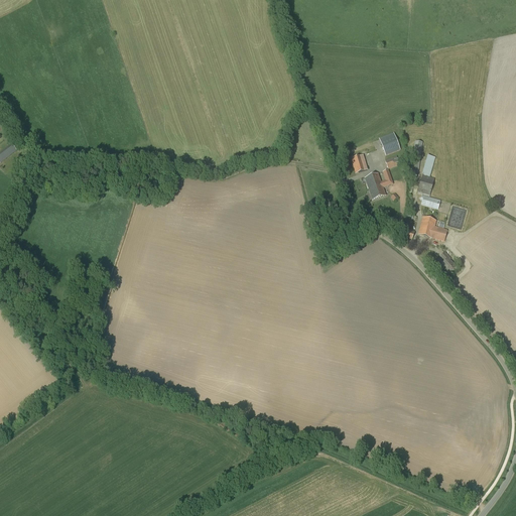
[(394,133),(379,139),(385,156),(400,151),(394,133)]
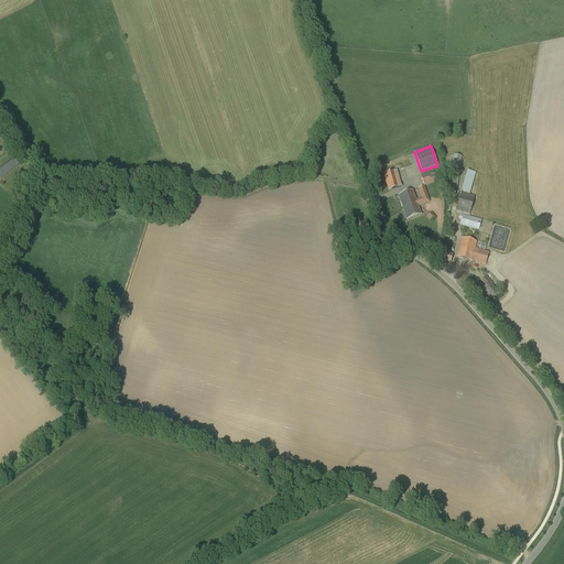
[(454,154),(448,190),(457,191),(462,155),(454,154)]
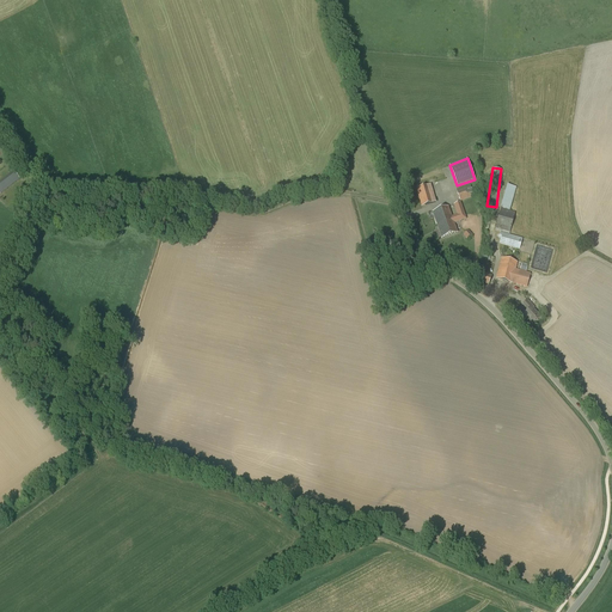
[(416,188),(421,206),(436,202),(430,184),(416,188)]
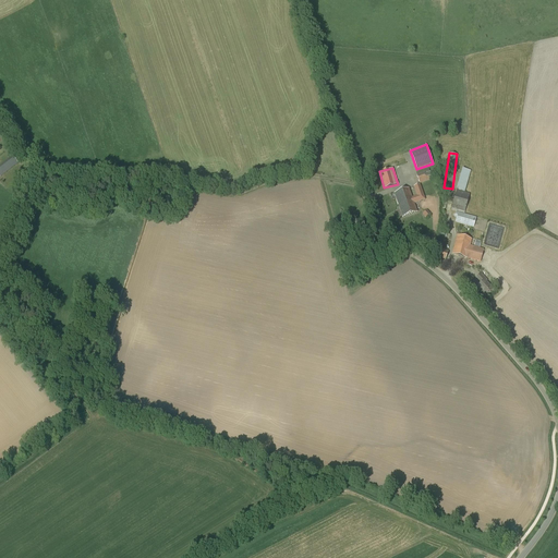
[(457,190),(464,192),(471,171),(462,168),(457,190)]
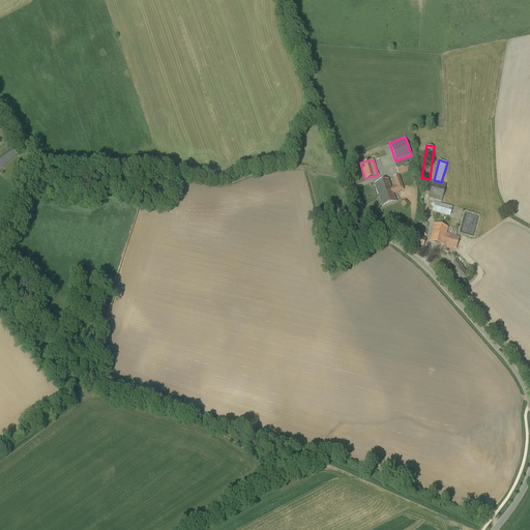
[(395,166),(399,175),(411,170),(407,160),(395,166)]
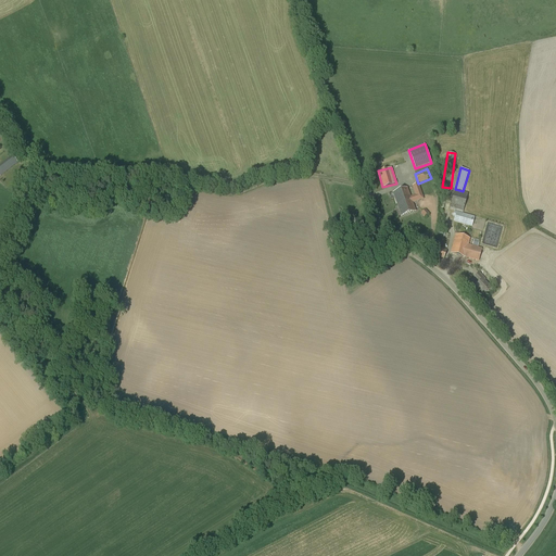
[(412,201),(397,205),(401,216),(416,212),(413,203),(424,199),(418,184),(413,186),(416,196),(411,197),(412,201)]
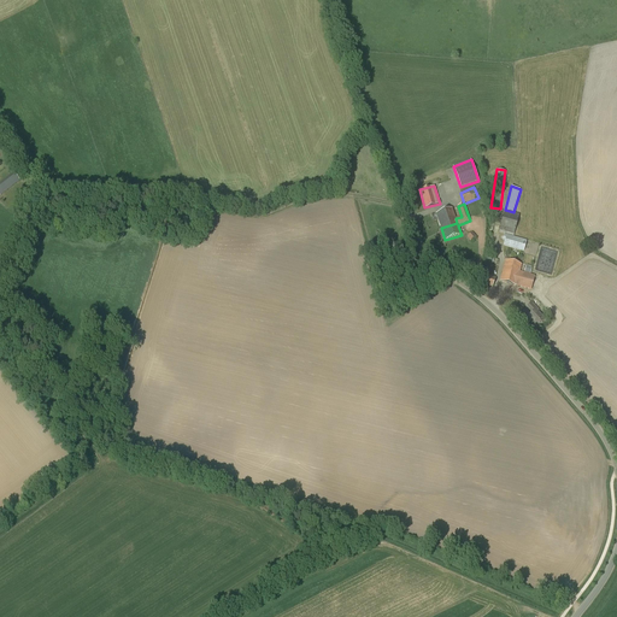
[(436,215),(440,227),(441,228),(457,223),(456,218),(452,209),(436,215)]
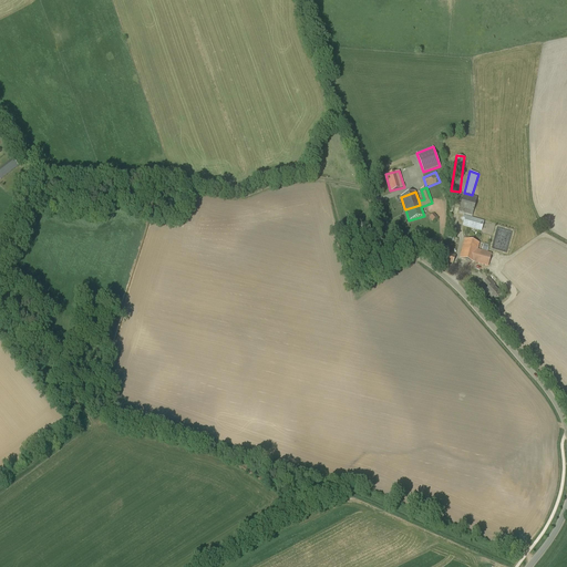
[(464,193),(459,214),(472,217),(477,197),(464,193)]
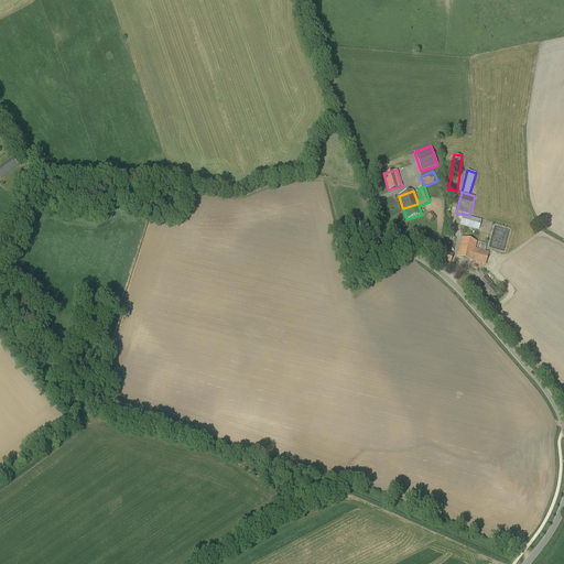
[(459,220),(462,220),(461,225),(478,230),(481,220),(461,214),(459,220)]
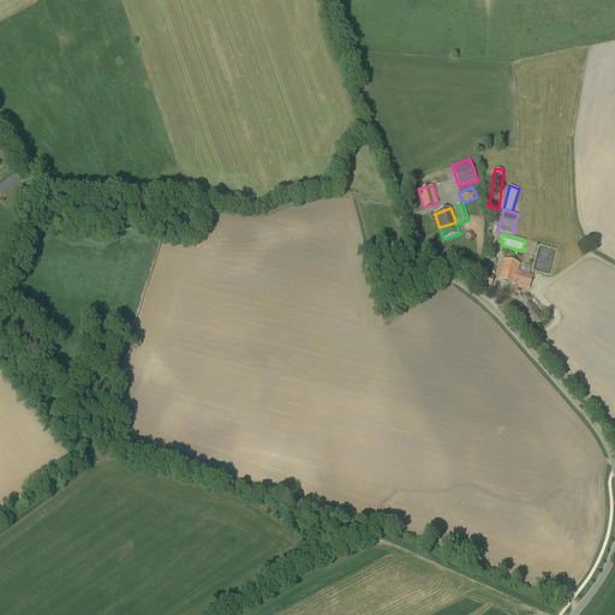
[(497,280),(529,288),(533,275),(518,270),(520,264),(503,260),(497,280)]
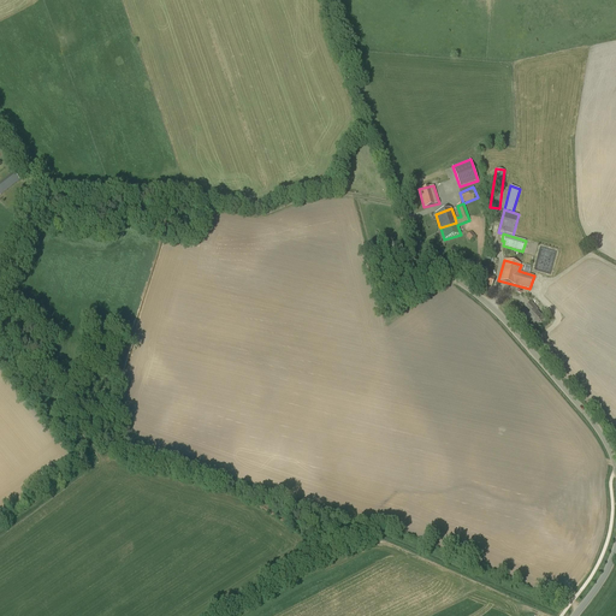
[(478,284),(486,288),(485,290),(490,291),(495,277),(483,272),(478,284)]
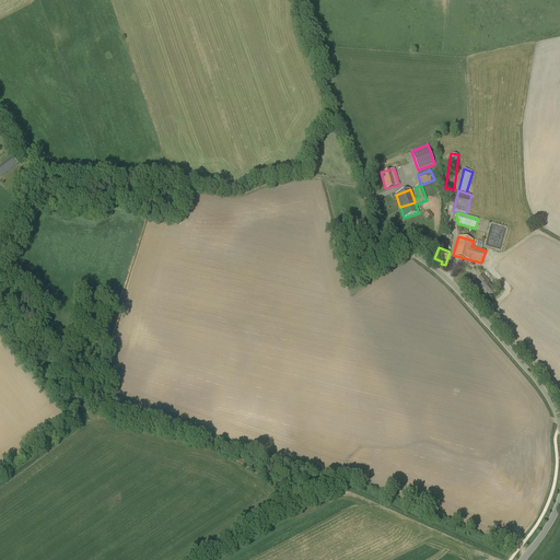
[(351,268),(348,269),(351,276),(364,268),(362,265),(352,270),(351,268)]
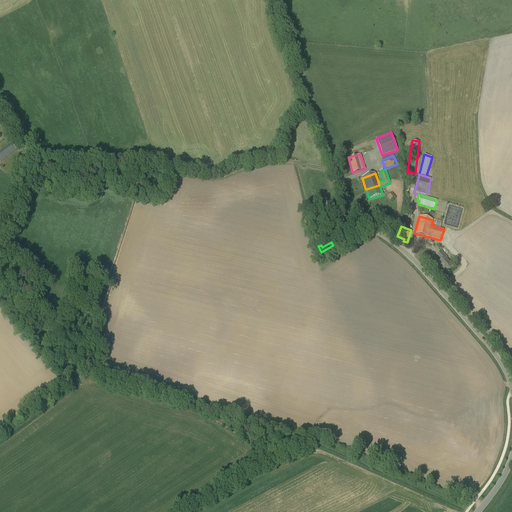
[(442,256),(440,258),(441,260),(438,263),(445,271),(452,265),(446,258),(445,259),(442,256)]
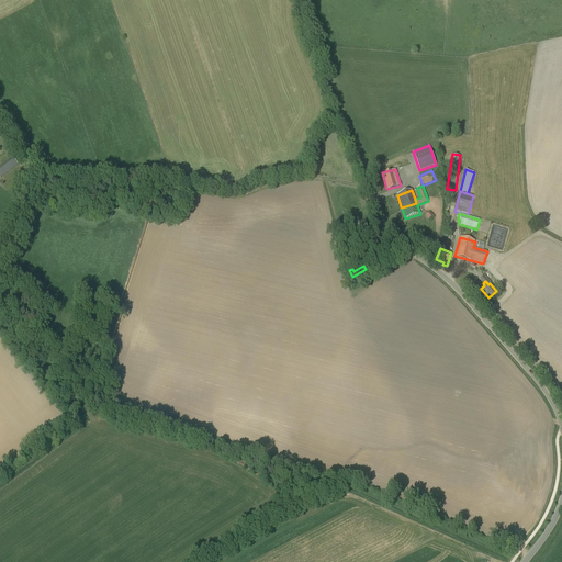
All buildings are outlined.
